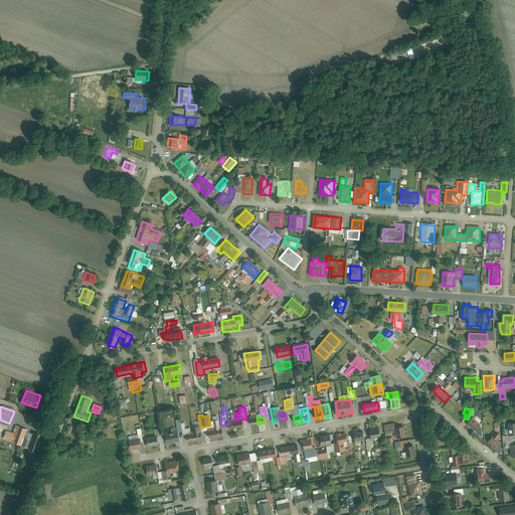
[(472,417),(467,423),(474,432),(480,437),(482,436),(481,426),(480,425),(480,424),(472,417)]
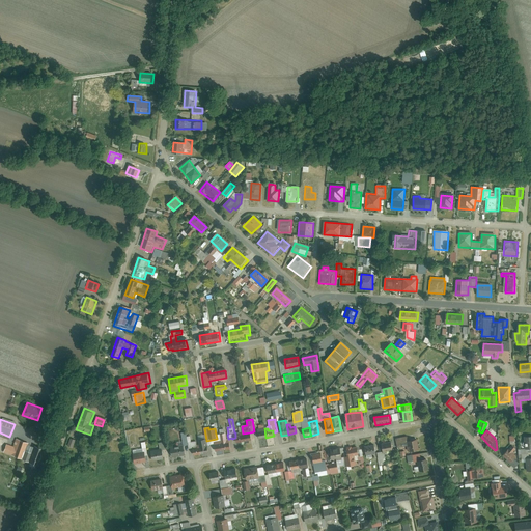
[(183,440),(184,445),(188,444),(187,437),(186,432),(182,434),(180,431),(177,432),(179,441),(183,440)]
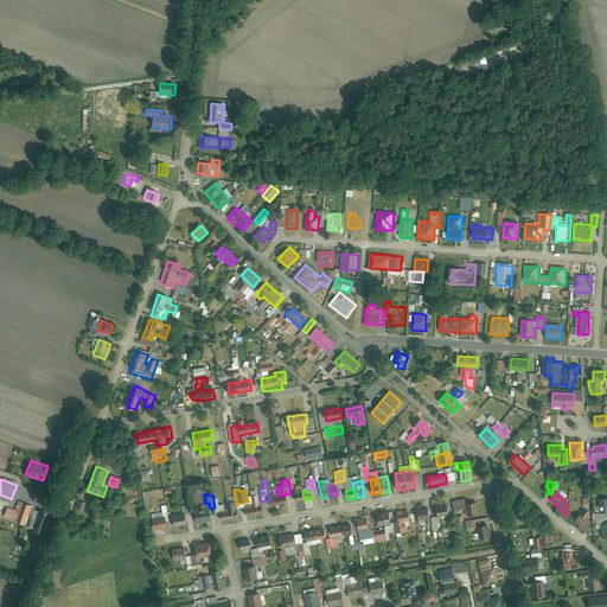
[(278,496),(279,505),(287,504),(286,494),(278,496)]
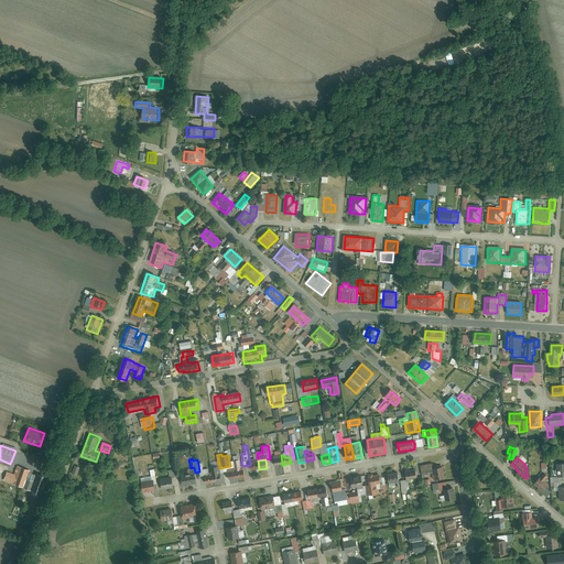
[(236,470),(237,478),(245,477),(243,466),(242,466),(241,466),(240,461),(239,461),(234,462),(236,470)]
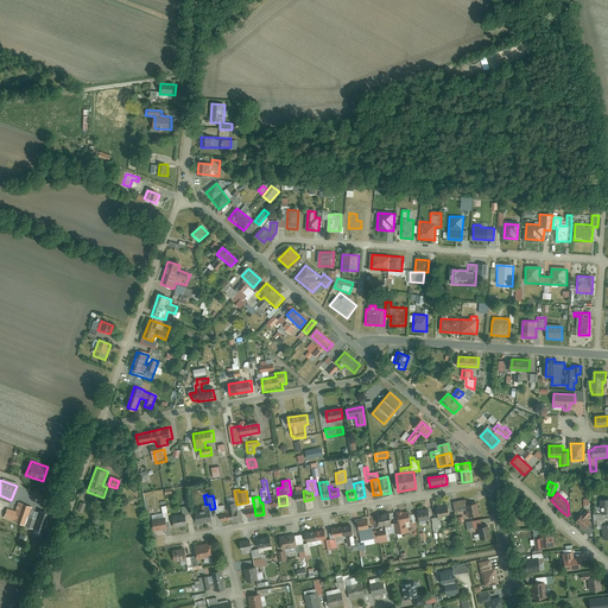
[(270,501),(271,507),(279,506),(278,496),(270,499),(270,501)]
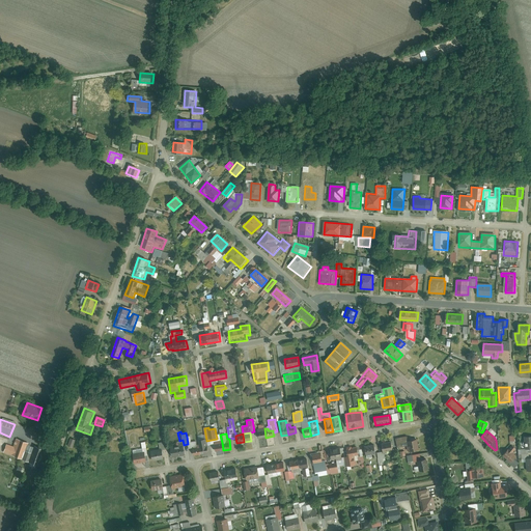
[(193,449),(197,448),(196,441),(191,442),(190,437),(187,437),(188,444),(189,449),(193,449)]
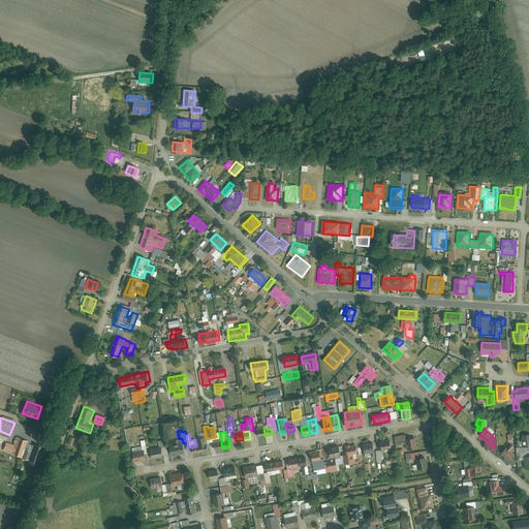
[(408,450),(406,439),(406,435),(394,437),(396,448),(398,447),(399,453),(404,453),(403,448),(406,448),(406,450),(408,450)]
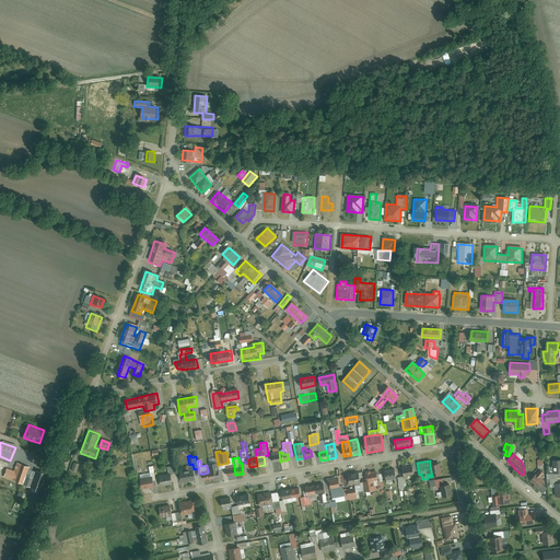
[(3,478),(37,490),(44,471),(36,469),(33,478),(26,476),(30,467),(18,462),(14,470),(8,468),(3,478)]
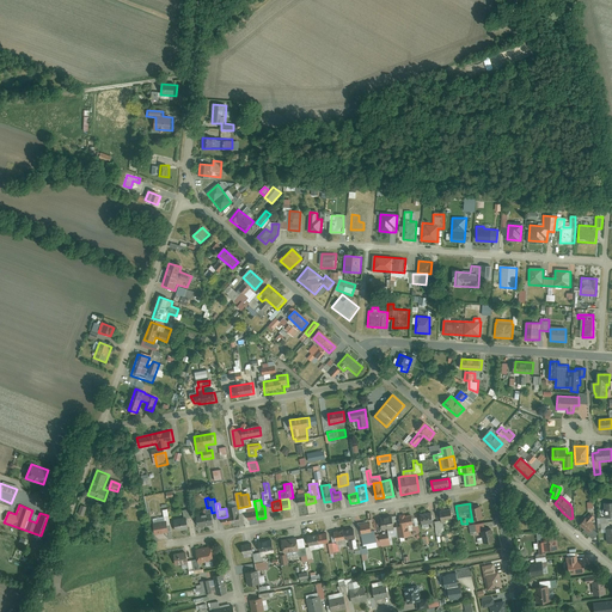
[(483,519),(481,506),(470,508),(472,521),(477,520),(483,519)]
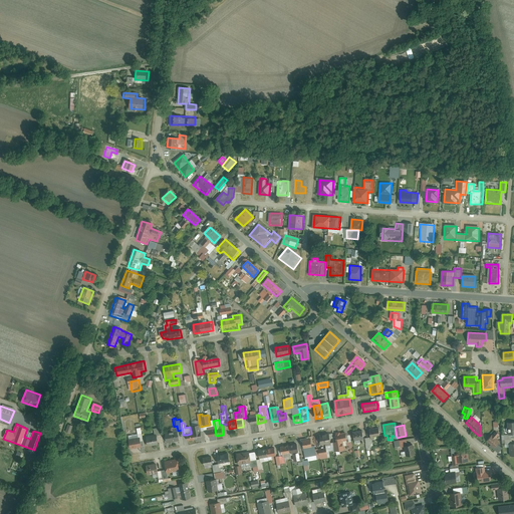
[(194,434),(195,440),(202,439),(200,427),(200,426),(192,427),(194,434)]
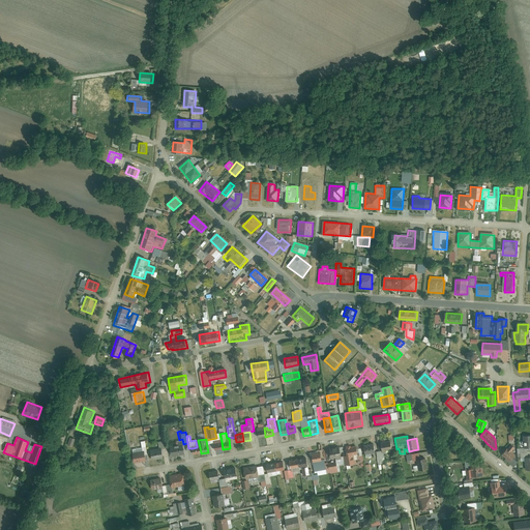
[(391,441),(381,442),(382,451),(386,451),(393,449),(391,441)]
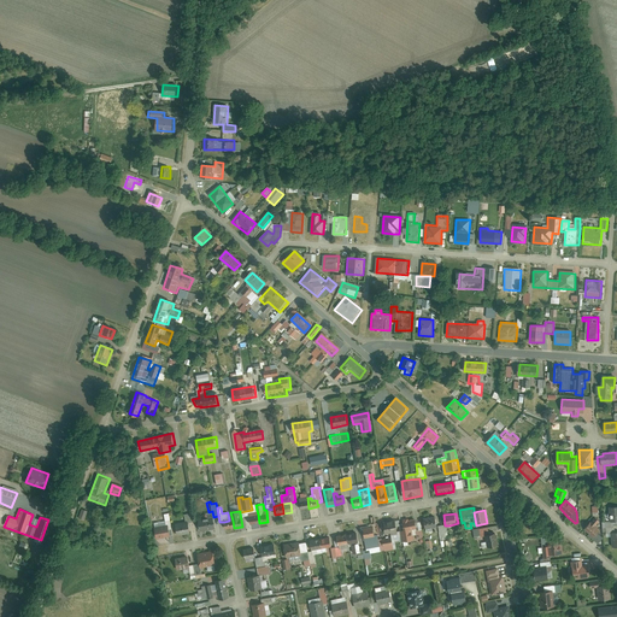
[(250,516),(251,526),(259,523),(258,515),(250,516)]
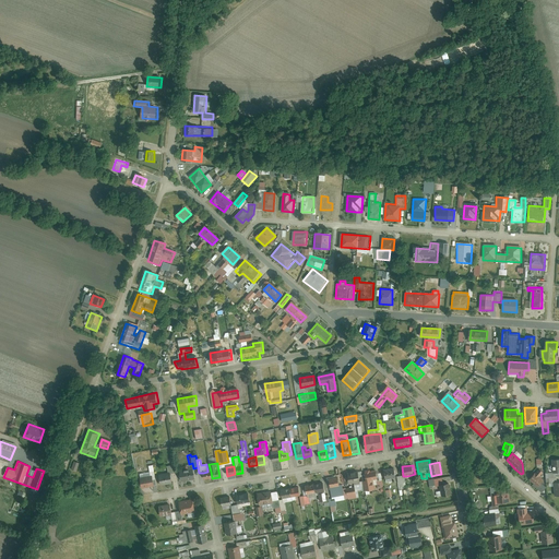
[(395,467),(383,470),(384,479),(396,477),(395,467)]
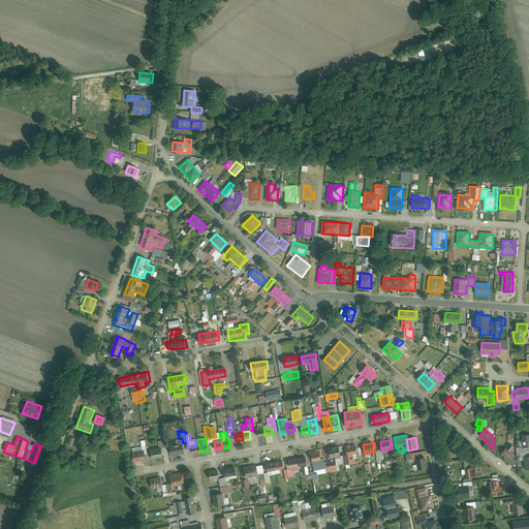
[(185,455),(183,443),(169,445),(172,457),(185,455)]
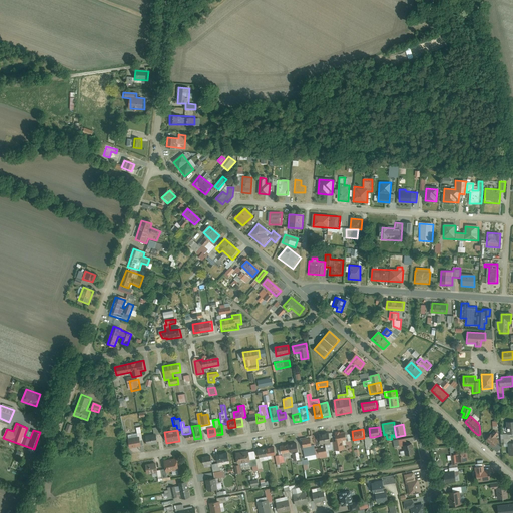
[(498,433),(494,430),(485,440),(490,444),(489,445),(496,452),(501,447),(496,443),(498,440),(495,437),(498,433)]
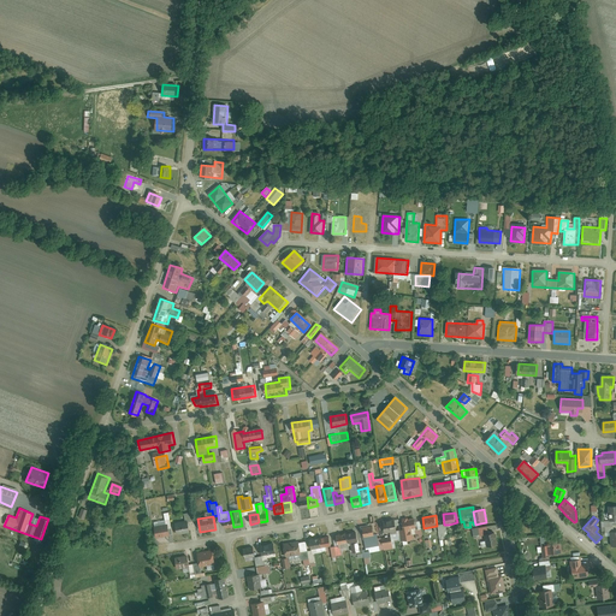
[(415,522),(414,519),(408,520),(408,519),(402,519),(403,522),(402,522),(403,531),(401,531),(402,542),(413,540),(410,529),(416,529),(415,522)]
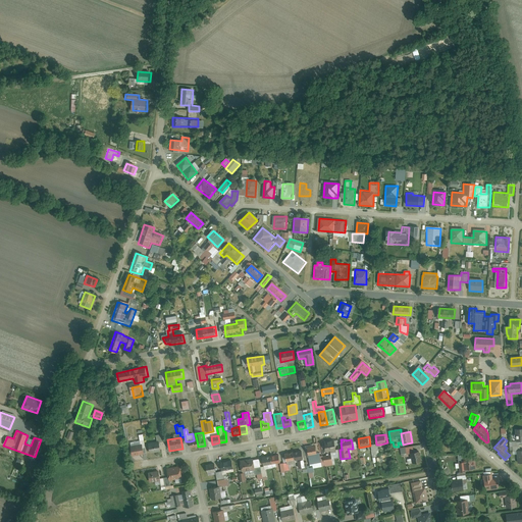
[(334,440),(324,442),(326,453),(330,453),(330,454),(336,453),(336,451),(334,440)]
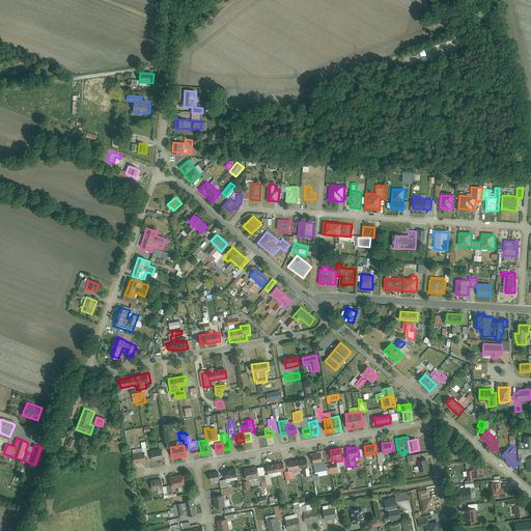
[(150,451),(152,460),(164,458),(163,449),(150,451)]
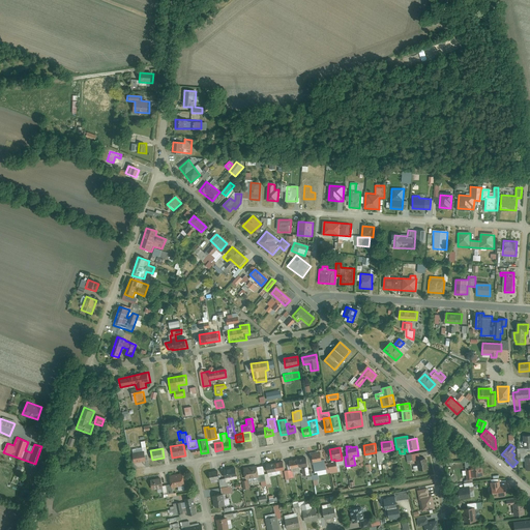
[(353,455),(355,465),(360,464),(360,467),(364,467),(361,448),(357,449),(358,455),(353,455)]
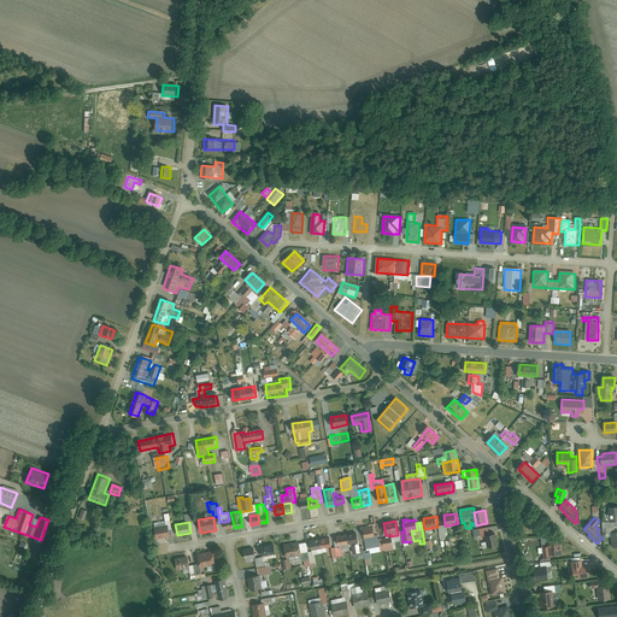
[(154,528),(157,540),(170,538),(170,536),(168,526),(166,526),(154,528)]
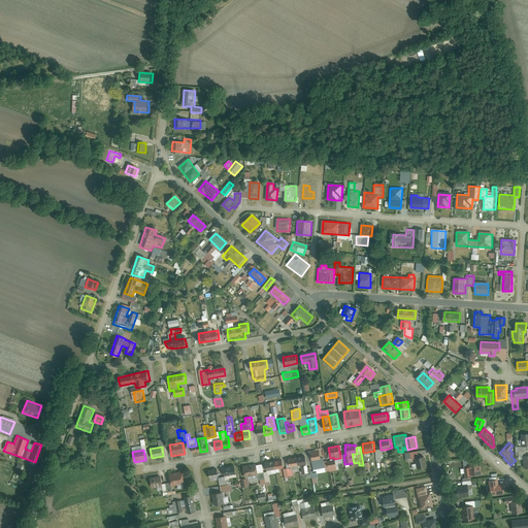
[(380,463),(384,462),(382,452),(385,451),(385,450),(381,450),(374,451),(376,463),(380,463)]
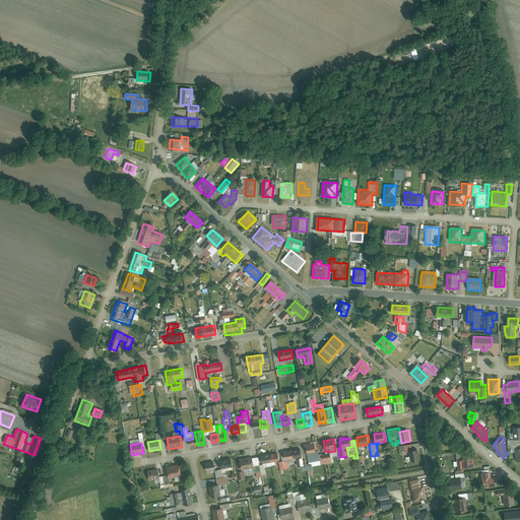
[(315,445),(306,446),(308,454),(316,453),(316,452),(315,445)]
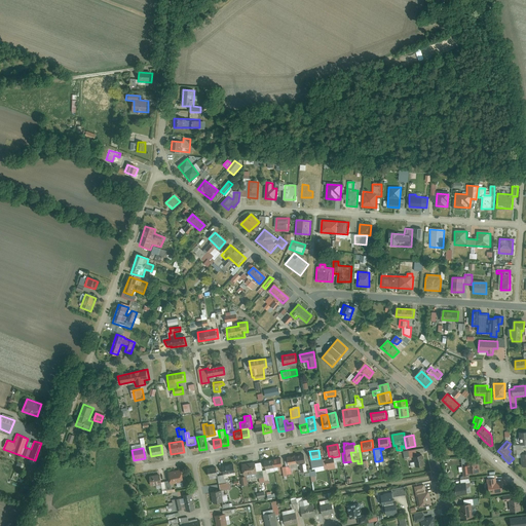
[(343,462),(342,453),(339,454),(339,456),(333,457),(334,459),(324,460),(325,471),(338,468),(337,462),(340,461),(340,462),(343,462)]
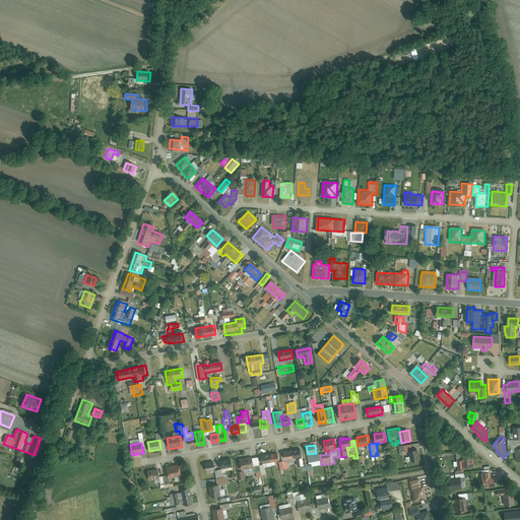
[(303,458),(301,449),(293,450),(294,459),(303,458)]
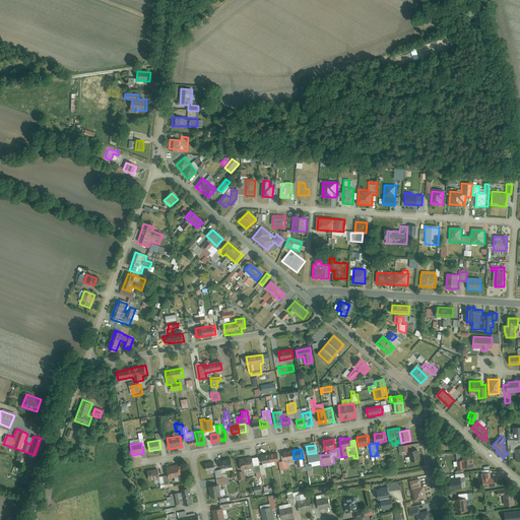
[(294,459),(293,450),(283,452),(284,456),(285,461),(294,459)]
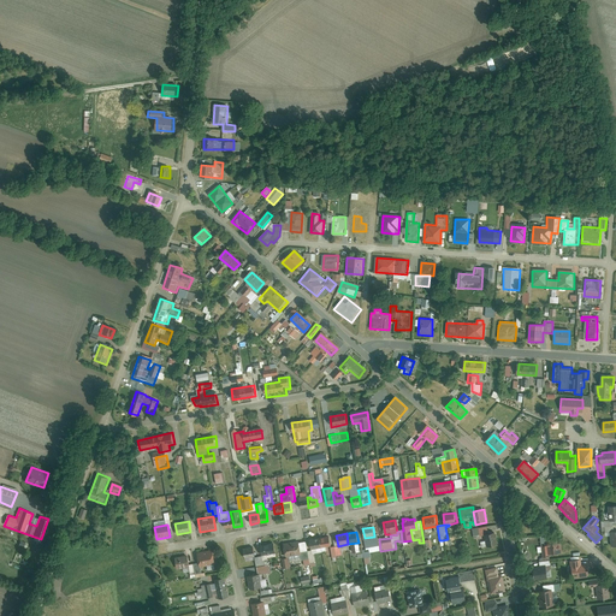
[(495,533),(485,535),(487,546),(497,545),(495,533)]
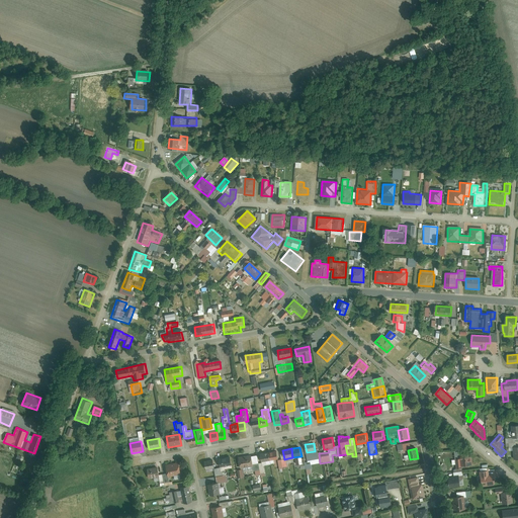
[(315,451),(307,452),(308,462),(305,462),(306,469),(307,475),(311,475),(311,469),(312,469),(312,465),(320,463),(317,449),(315,450),(315,451)]
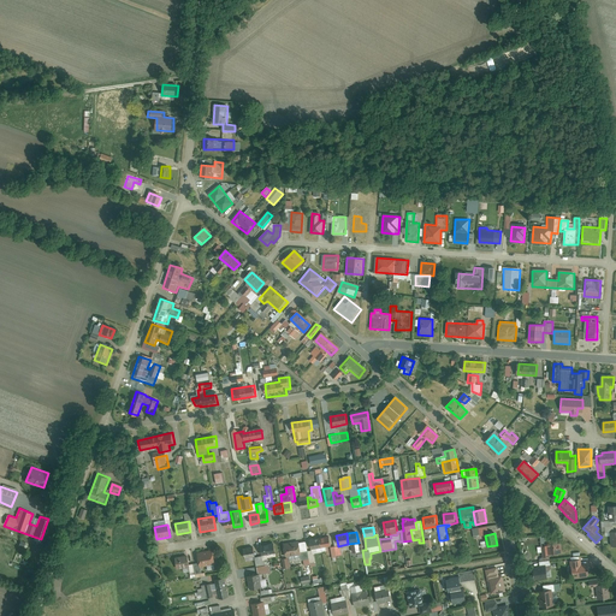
[(331,548),(329,537),(319,538),(321,549),(326,548),(331,548)]
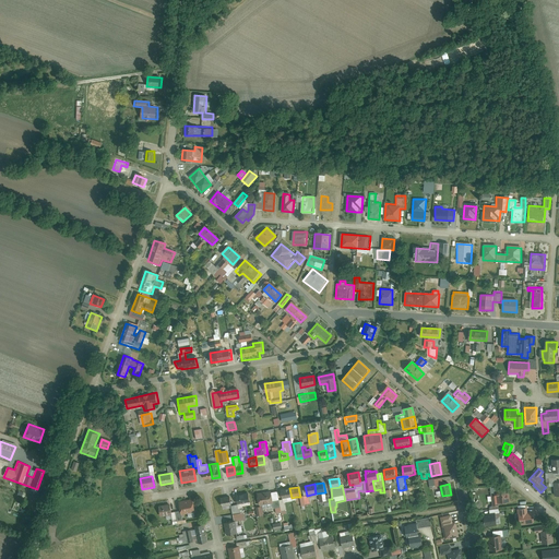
[(292,498),(289,488),(281,490),(283,499),(292,498)]
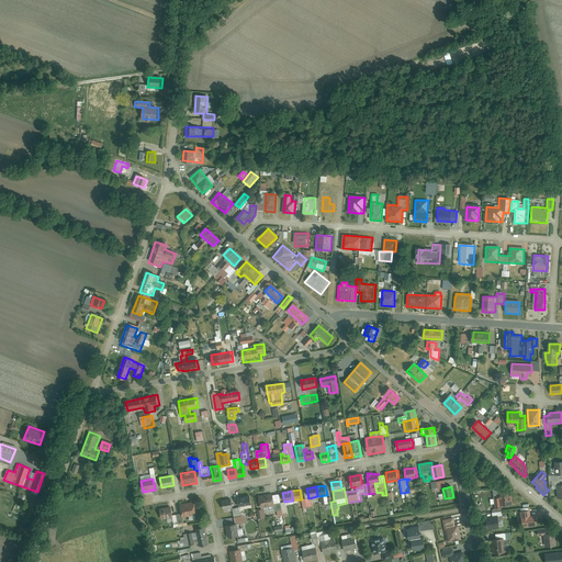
[(499,493),(499,498),(494,498),(495,509),(502,509),(502,506),(513,505),(512,492),(499,493)]
